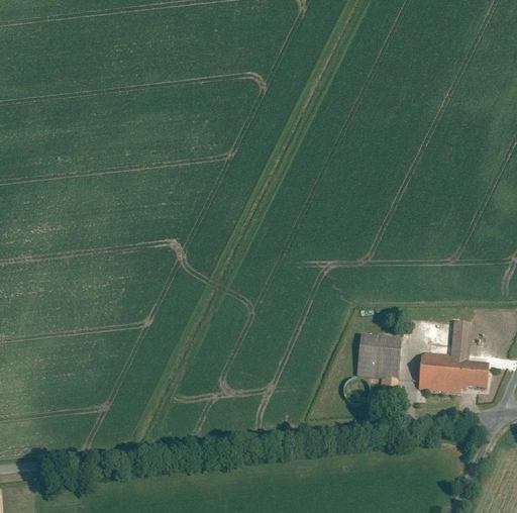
[(422,352),(419,389),(460,392),(460,388),(486,390),(488,363),(468,362),(468,361),(471,322),(452,321),(449,354),(422,352)]
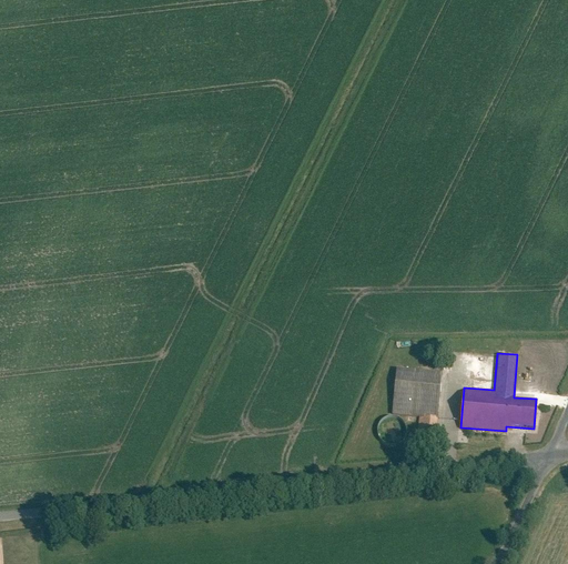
[(440,368),(396,363),(393,408),(437,411),(440,368)]
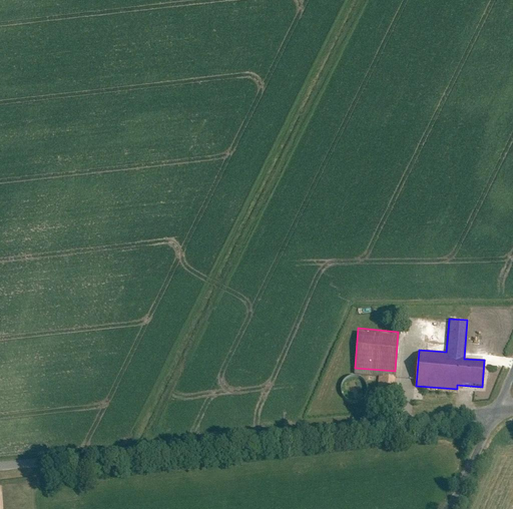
[(365,378),(362,374),(358,372),(354,371),(350,372),(346,373),(343,376),(341,380),(340,384),(341,388),(342,392),(345,395),(349,397),(354,398),(359,397),(363,395),(366,391),(367,387),(367,382),(365,378)]
